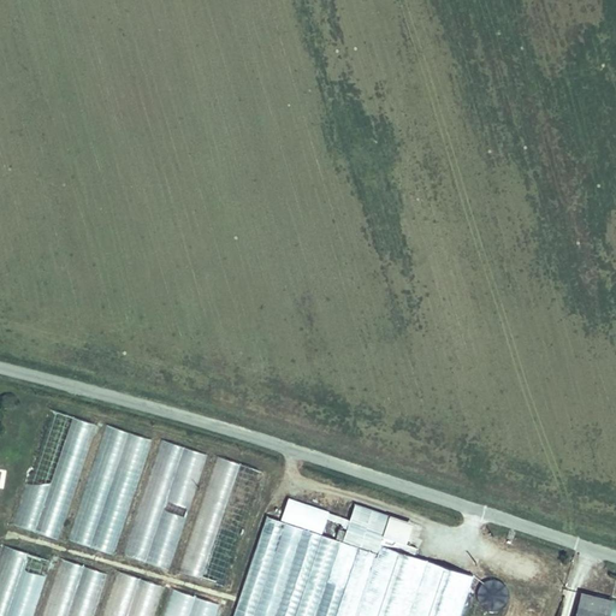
[(47,409),(11,525),(60,540),(96,424),(47,409)]
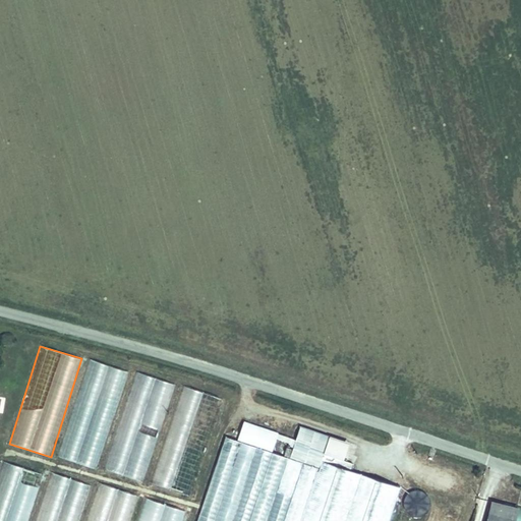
[(98,469),(128,371),(88,358),(57,457),(98,469)]
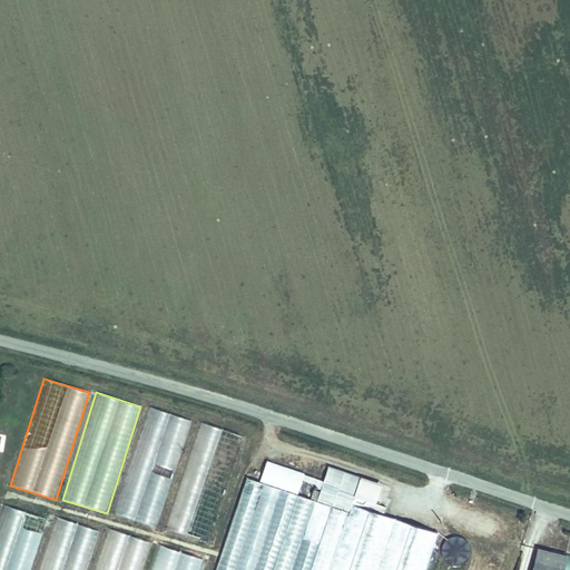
[(158,528),(190,420),(146,406),(114,514),(158,528)]
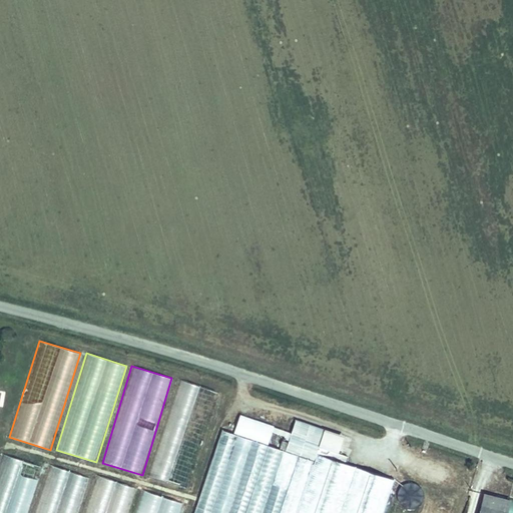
[(189,489),(217,391),(176,380),(148,477),(189,489)]
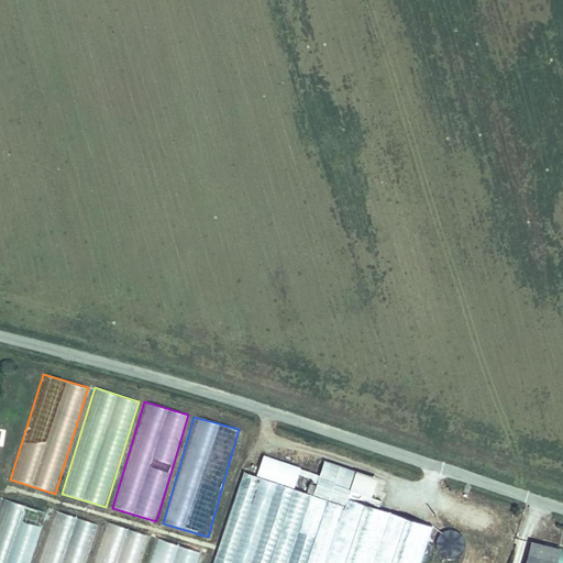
[(300,472),(265,460),(257,481),(294,494),(300,472)]
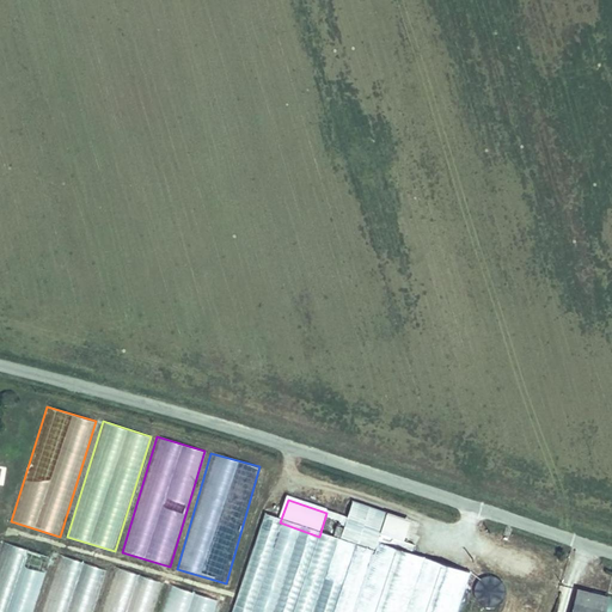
[(389,516),(354,505),(341,544),(375,555),(378,548),(381,537),(389,516)]
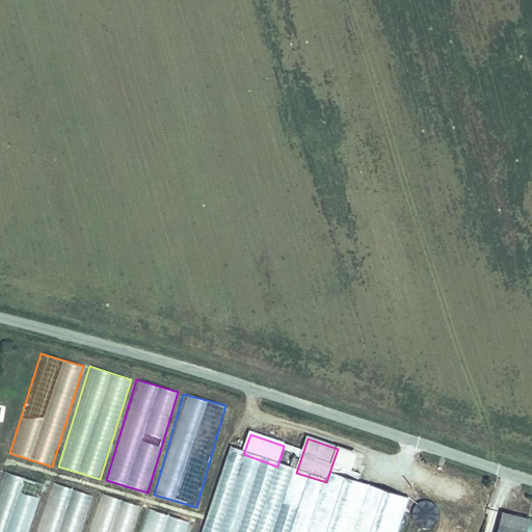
[(356,455),(338,449),(331,467),(351,474),(356,455)]
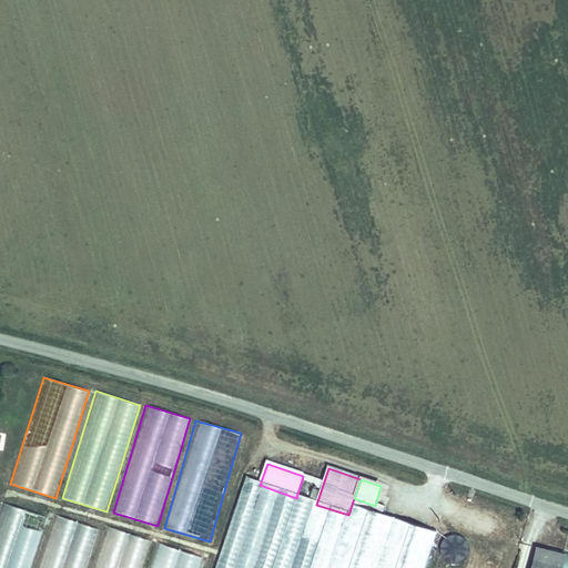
[(0,507),(0,567),(30,567),(47,517),(1,503),(0,507)]
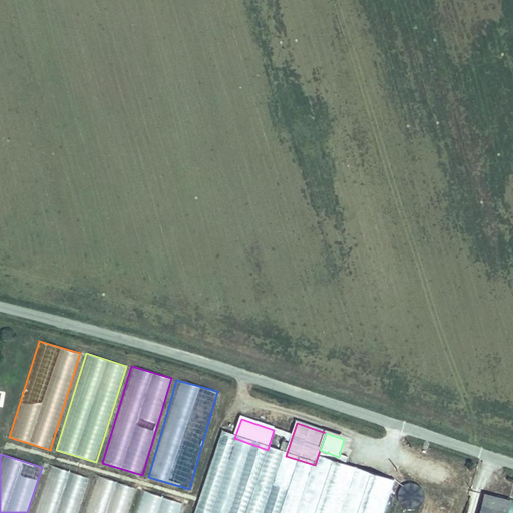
[(47,465),(32,512),(77,512),(88,477),(47,465)]
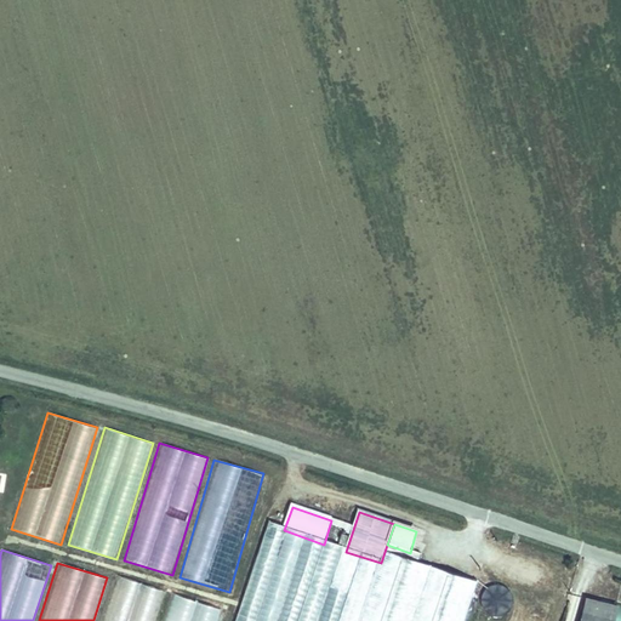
[(153,620),(164,590),(115,575),(101,620),(153,620)]
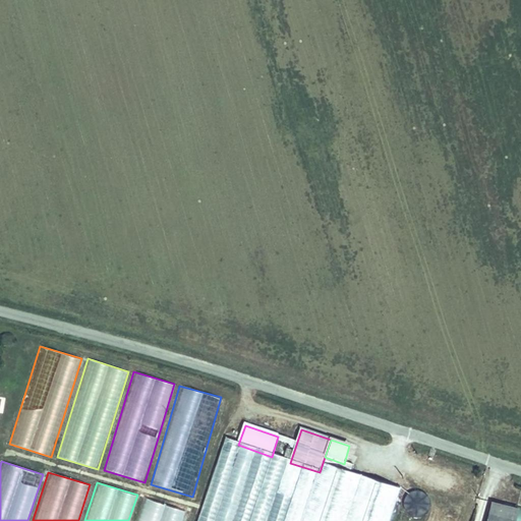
[(429,491),(405,490),(404,514),(428,516),(429,491)]
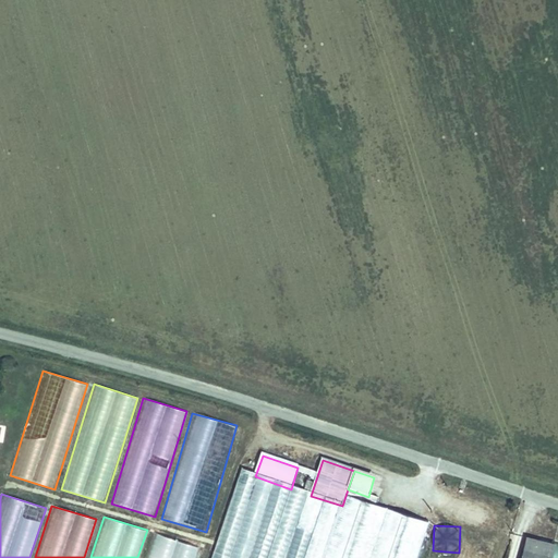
[(193,557),(196,546),(152,534),(144,557),(193,557)]
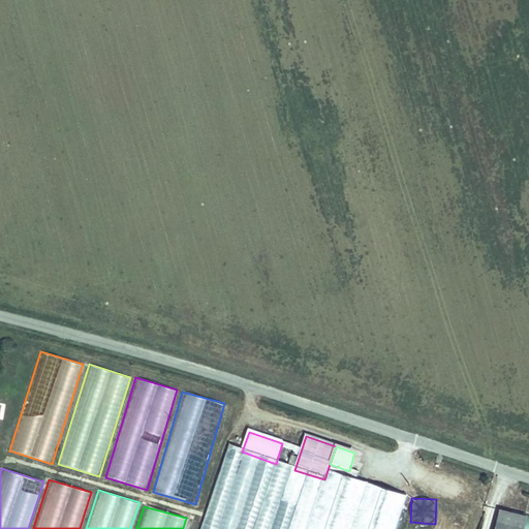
[(518,528),(521,520),(496,514),(492,528),(518,528)]
